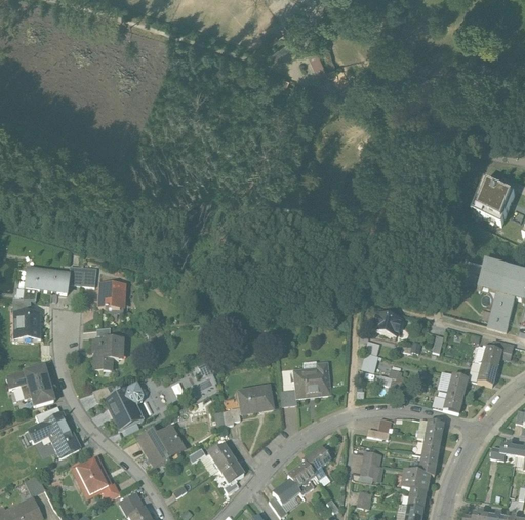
[(327,31),(318,33),(322,48),(331,46),(327,31)]
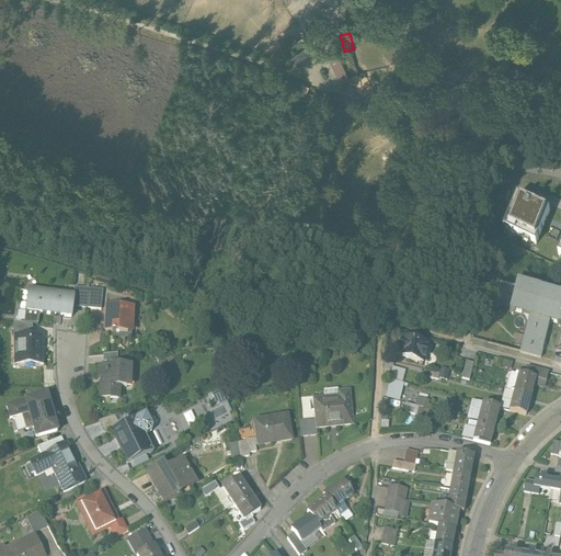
[(302,49),(289,61),(295,68),(308,56),(302,49)]
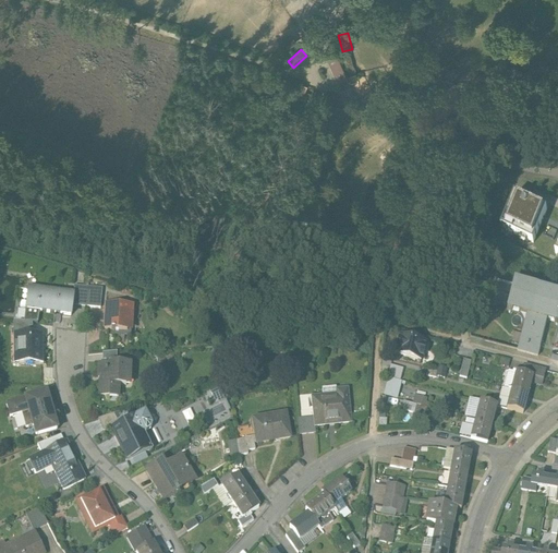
[(326,56),(331,68),(338,64),(334,52),(326,56)]
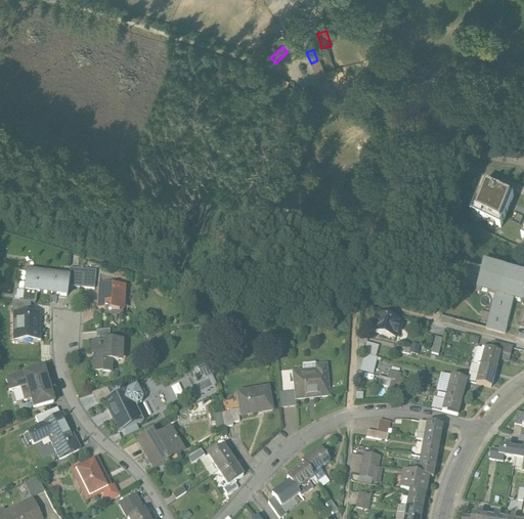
[(322,71),(317,60),(311,63),(315,74),(322,71)]
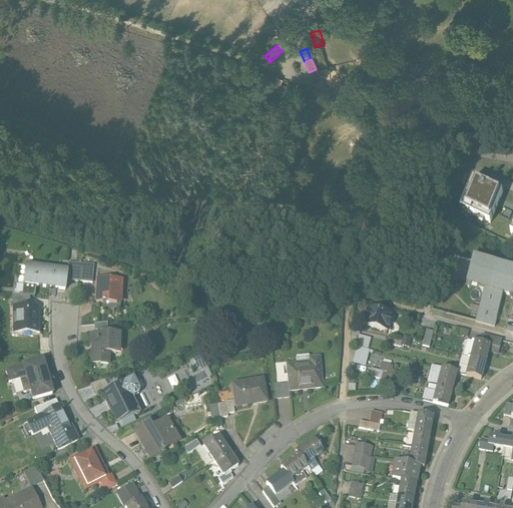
[(435,95),(418,87),(414,98),(425,103),(427,100),(432,103),(435,95)]
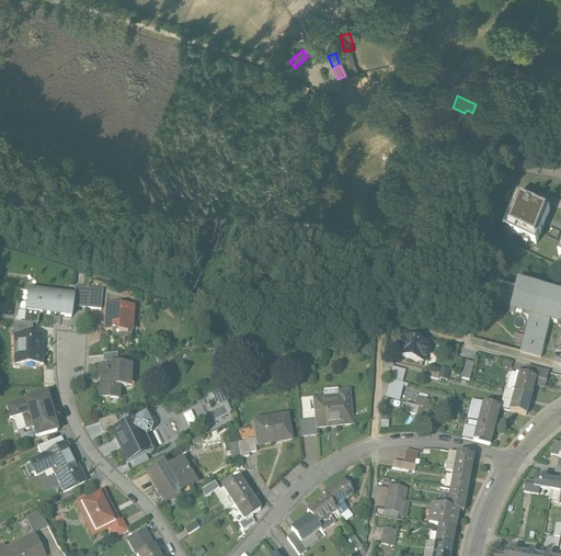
[(549,203),(517,189),(503,220),(535,235),(549,203)]
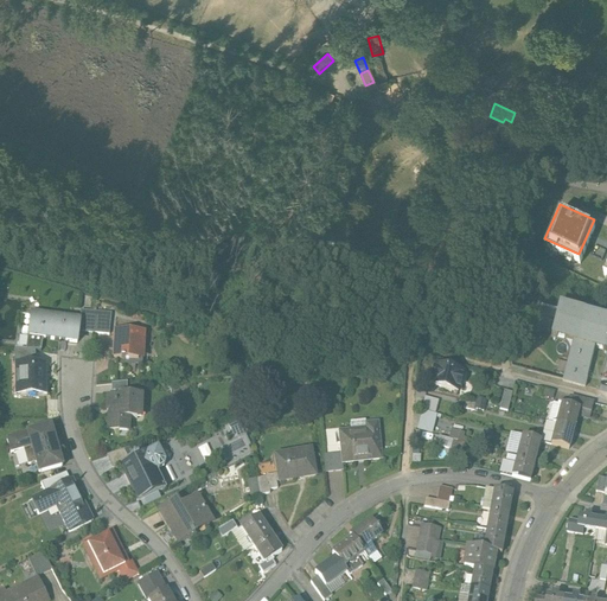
[(606,312),(558,300),(550,330),(573,336),(594,341),(606,344),(606,312)]
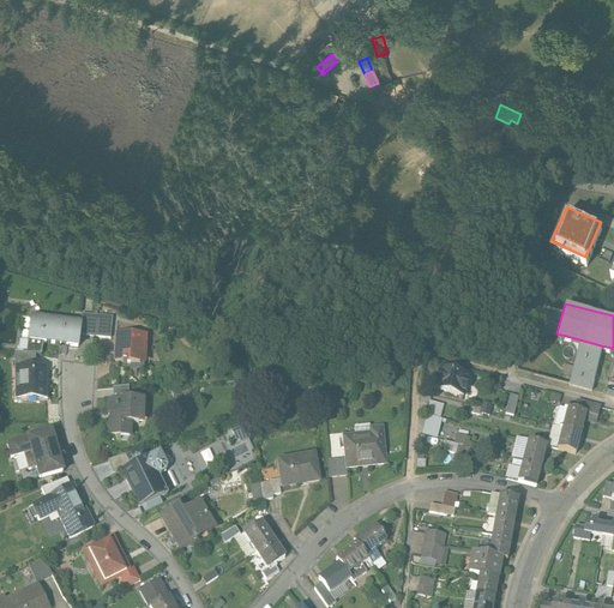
[(97,311),(83,309),(82,319),(80,330),(96,332),(97,311)]
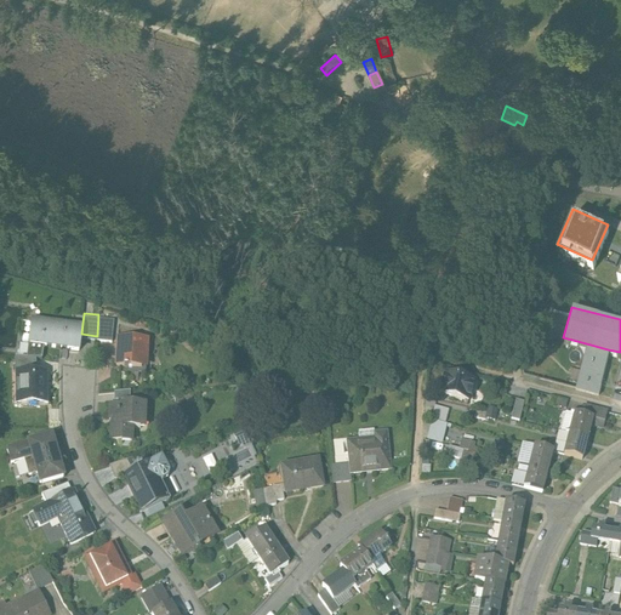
[(97,336),(110,337),(113,315),(98,314),(97,336)]
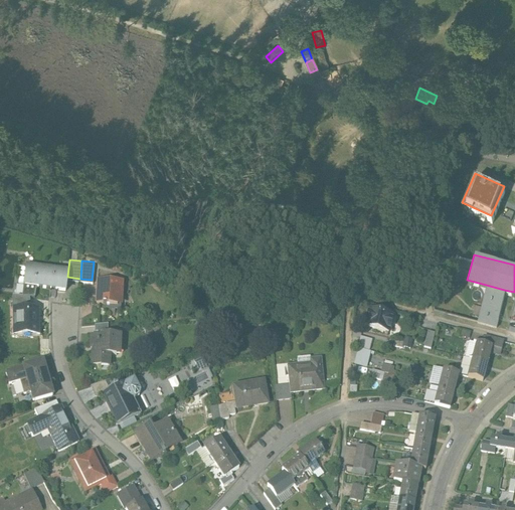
[(68,268),(31,263),(30,275),(28,274),(28,276),(30,276),(28,283),(65,288),(67,277),(68,268)]
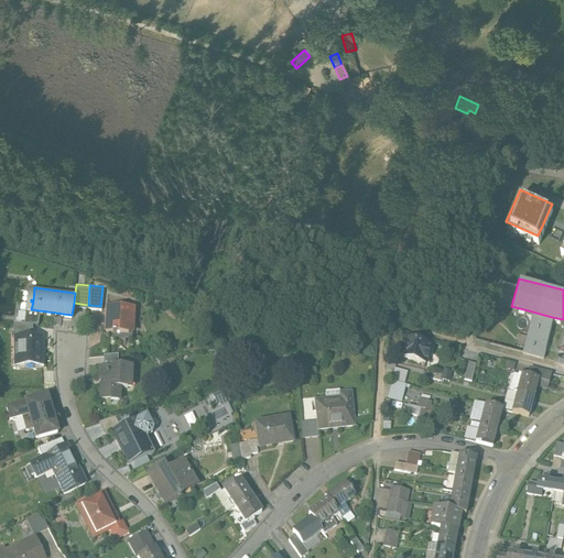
[(134,301),(105,299),(105,327),(134,328),(134,301)]
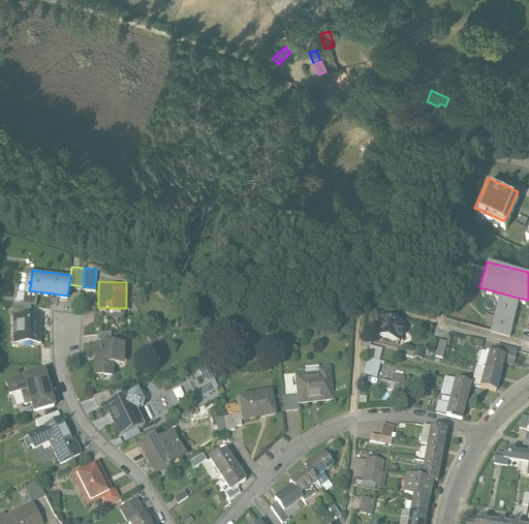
[(518,298),(499,293),(491,327),(509,332),(518,298)]
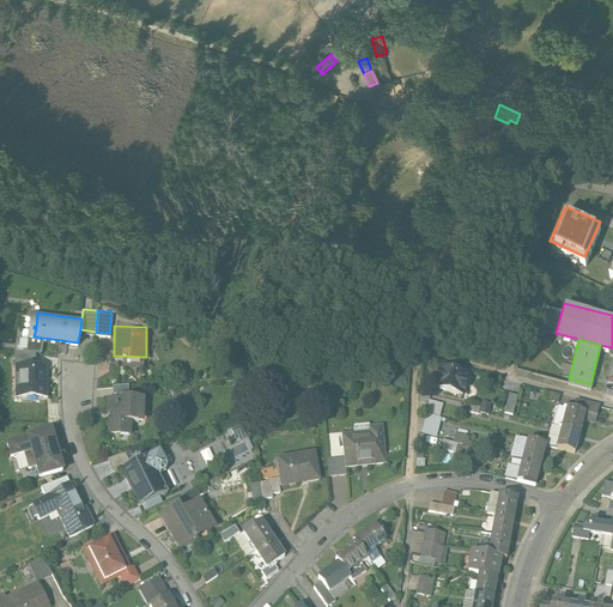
[(36,351),(14,350),(14,362),(36,362),(36,351)]
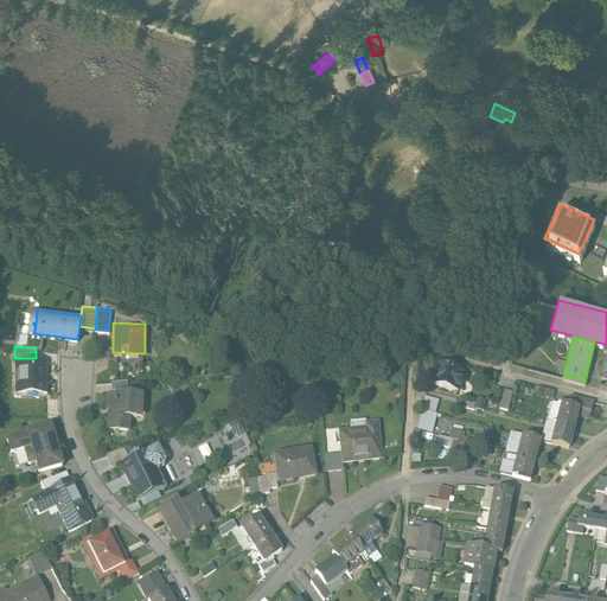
[(46,359),(46,358),(36,358),(14,358),(14,359),(19,359),(19,391),(48,391),(46,381),(45,381),(45,359),(46,359)]
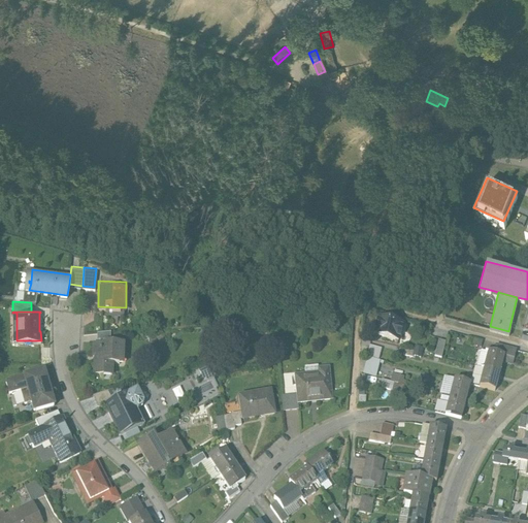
[(402,320),(378,314),(374,330),(398,336),(402,320)]
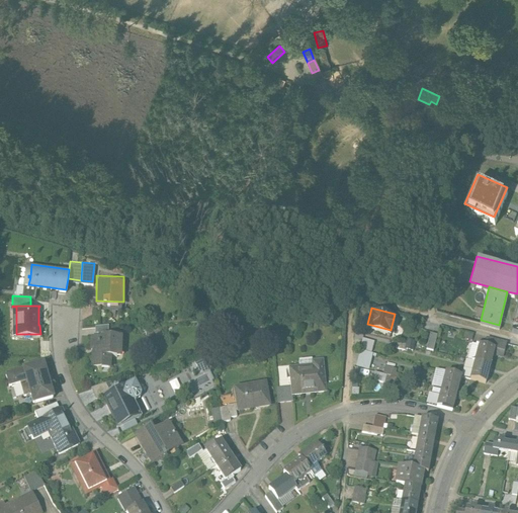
[(437,331),(430,329),(426,345),(433,346),(437,331)]
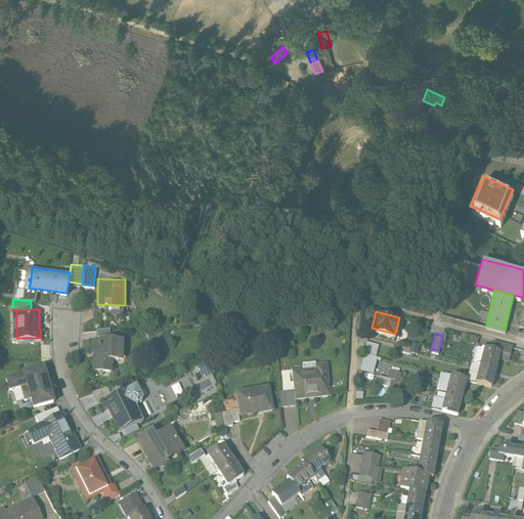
[(108,338),(93,337),(93,348),(95,348),(94,365),(102,366),(102,363),(110,364),(110,366),(111,366),(112,354),(119,355),(119,347),(123,347),(123,336),(108,335),(108,338)]
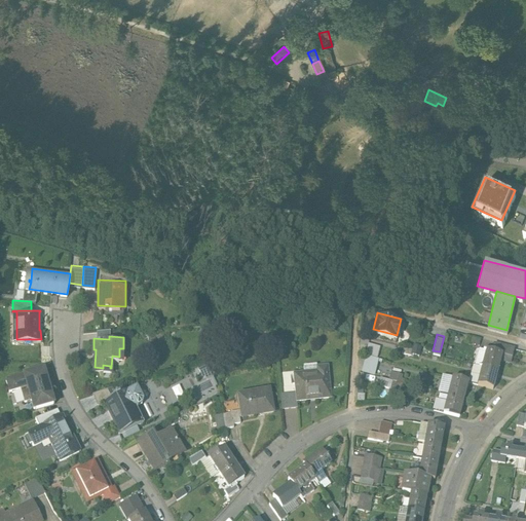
[(369,338),(366,349),(377,354),(381,342),(369,338)]
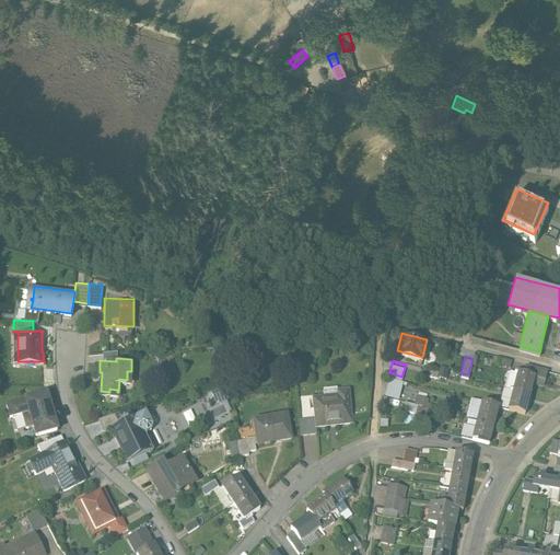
[(546,367),(525,361),(523,370),(517,368),(513,386),(529,391),(533,378),(536,379),(537,373),(544,376),(546,367)]
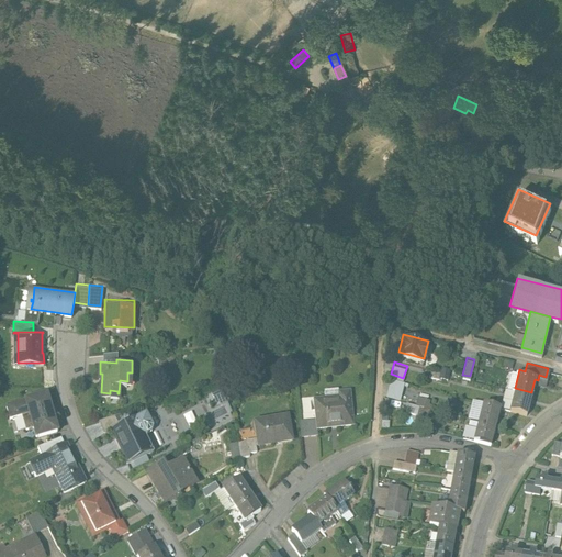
[(339,396),(314,399),(316,418),(317,425),(353,422),(349,388),(338,389),(339,396)]
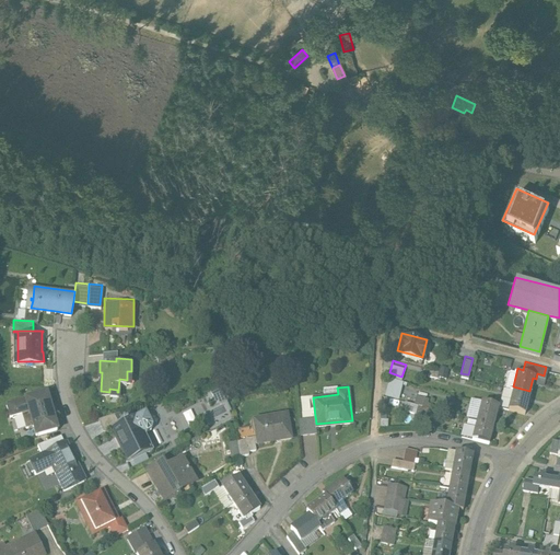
[(529,391),(513,386),(509,405),(525,409),(529,391)]
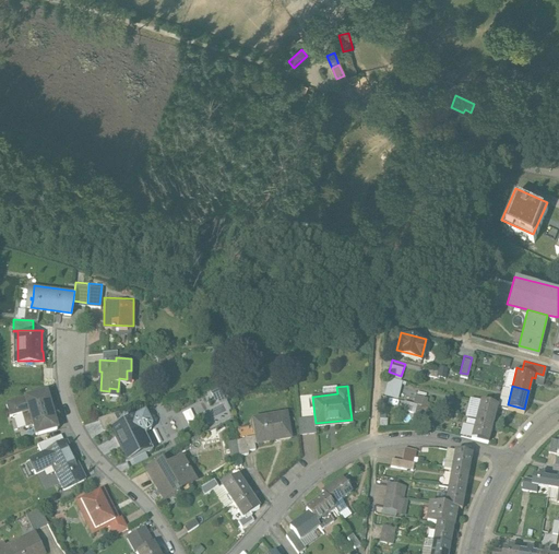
[(46,388),(25,395),(25,396),(6,402),(10,414),(22,410),(26,425),(37,422),(40,431),(58,425),(51,407),(50,407),(49,402),(50,401),(46,388)]
